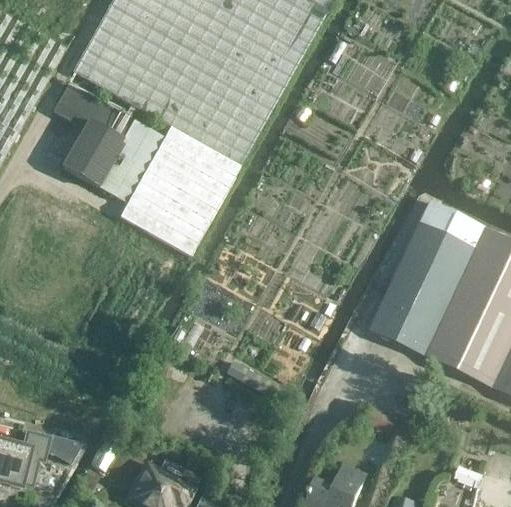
[(172,126),(165,137),(128,204),(121,215),(191,255),(241,165),(334,0),(112,0),(73,70),(172,126)]
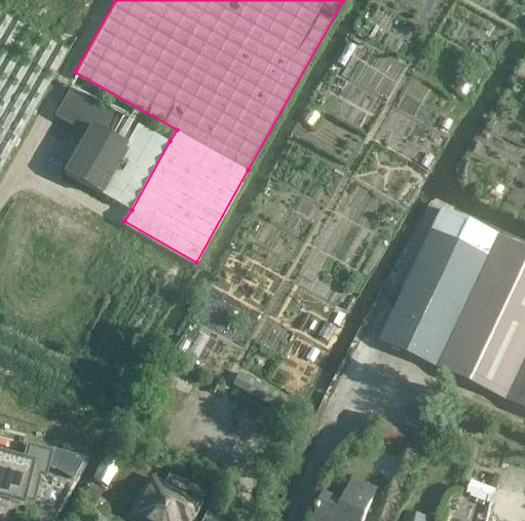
[(0,171),(69,49),(0,10),(0,171)]
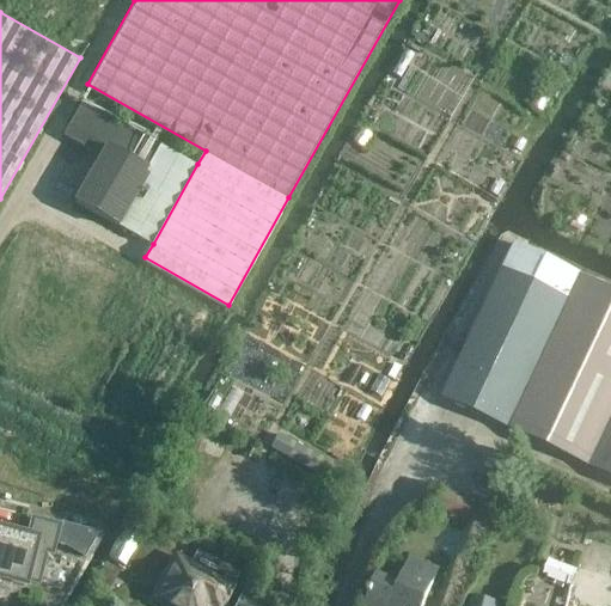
[(84,98),(63,132),(101,153),(74,199),(153,244),(197,164),(84,98)]
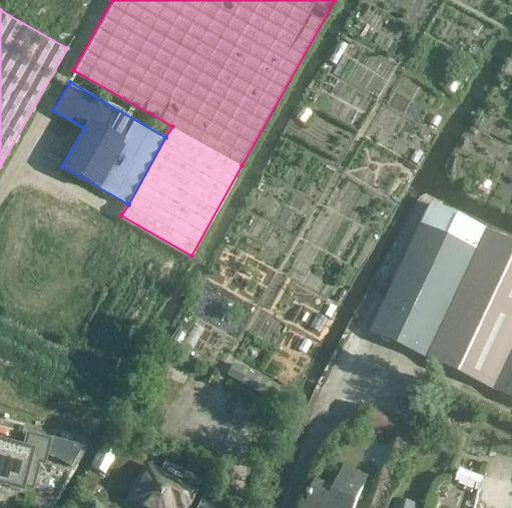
[(511,237),(433,200),(423,220),(372,330),(511,396),(511,237)]
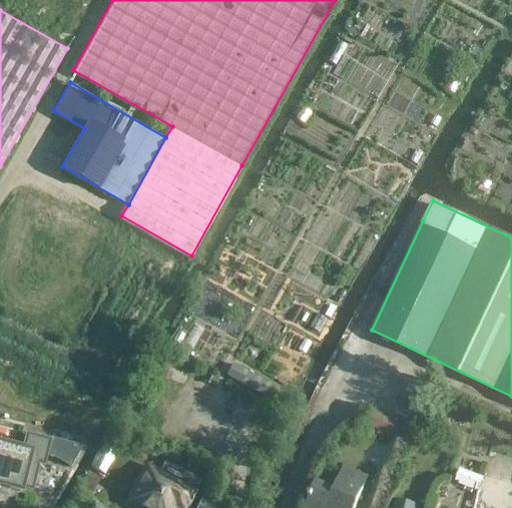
[(279,384),(233,360),(227,372),(273,397),(279,384)]
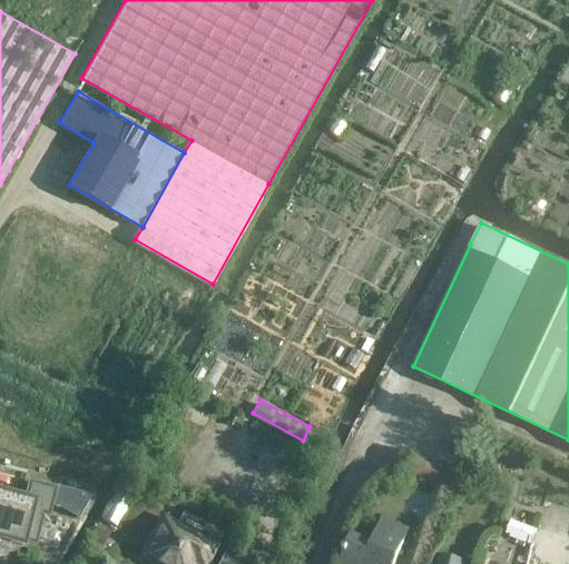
[(0,491),(0,534),(23,541),(25,536),(35,538),(42,510),(48,511),(51,501),(60,503),(79,514),(94,490),(59,481),(58,487),(31,481),(27,497),(0,491)]
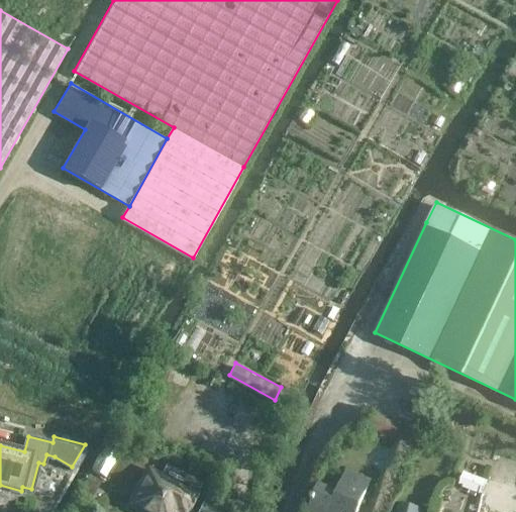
[(107,442),(93,468),(107,476),(121,450),(107,442)]
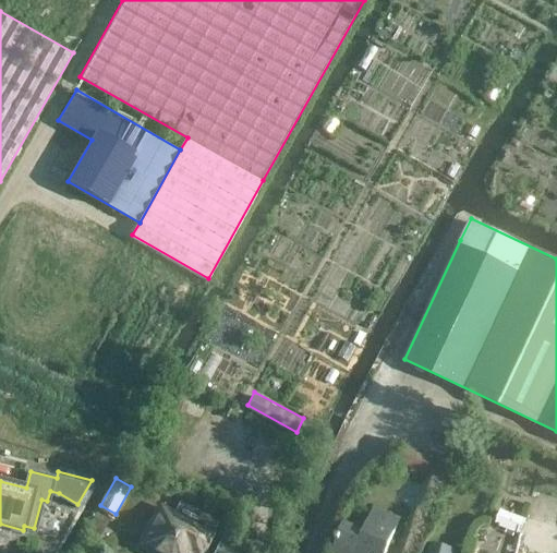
[(202,552),(219,520),(182,501),(177,513),(161,505),(141,544),(158,552),(190,552),(193,548),(202,552)]
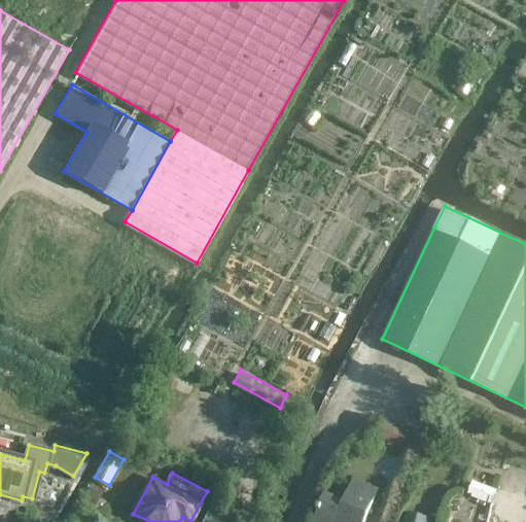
[(320,508),(315,521),(316,521),(364,521),(366,517),(364,516),(367,510),(370,511),(379,487),(355,477),(346,499),(327,492),(322,505),(320,503),(318,507),(320,508)]
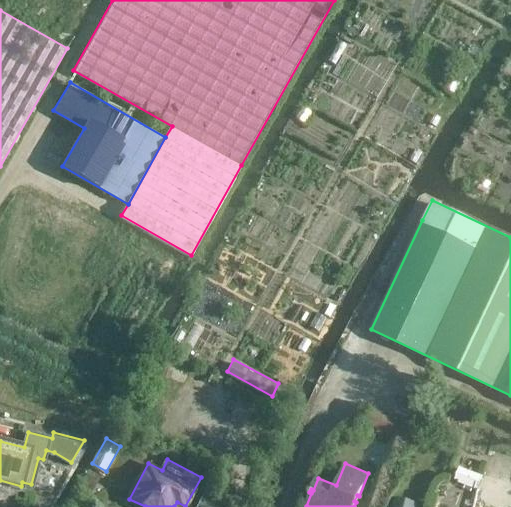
[(453,479),(477,488),(483,472),(459,463),(453,479)]
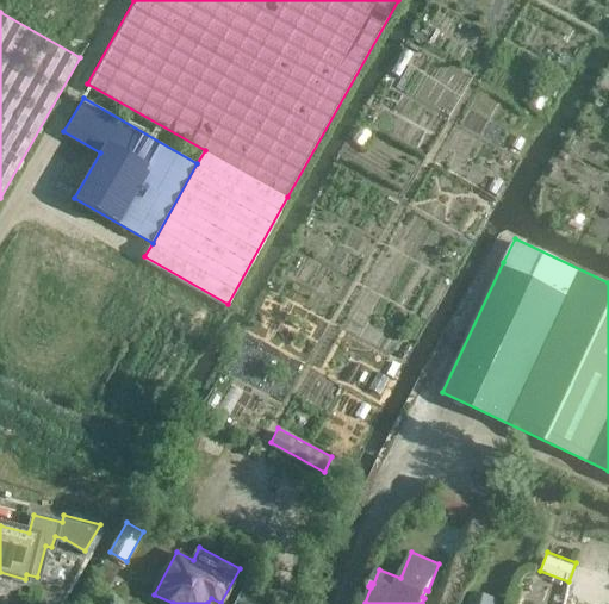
[(106,556),(94,576),(107,584),(119,565),(106,556)]
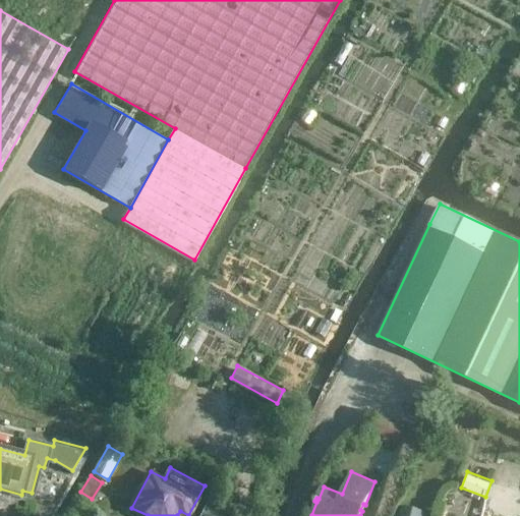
[(201,515),(223,515),(231,504),(213,494),(201,515)]
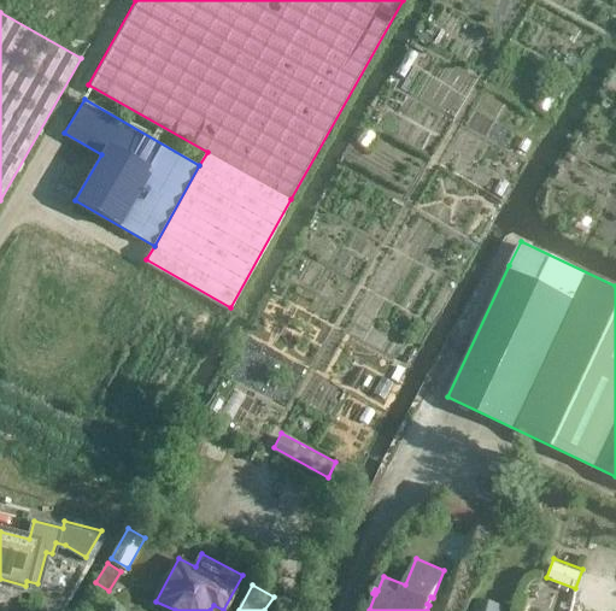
[(504,610),(508,603),(476,594),(471,610),(504,610)]
